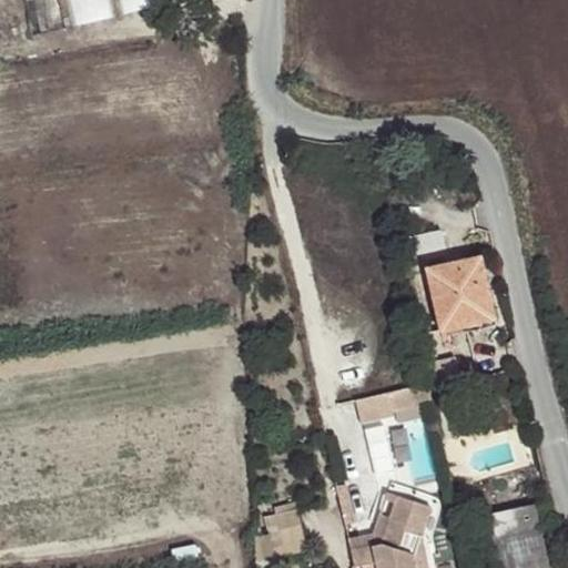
[(440,231),(409,237),(413,254),(445,246),(440,231)]
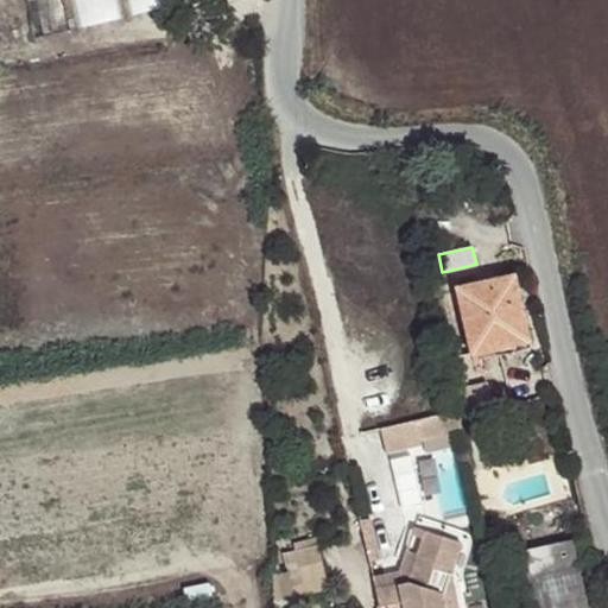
[(524,323),(513,278),(457,292),(472,353),(500,347),(496,329),(524,323)]
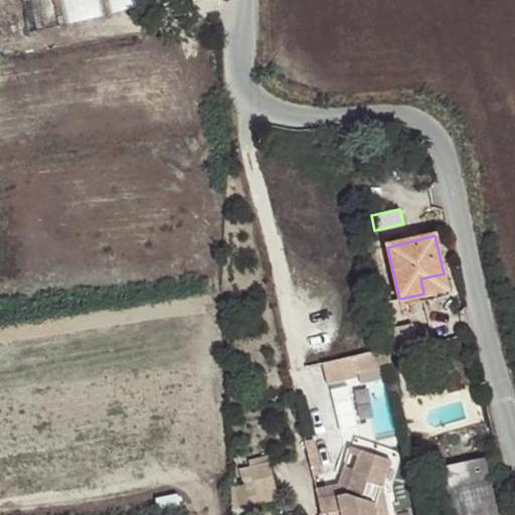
[(420,279),(423,294),(448,289),(444,274),(420,279)]
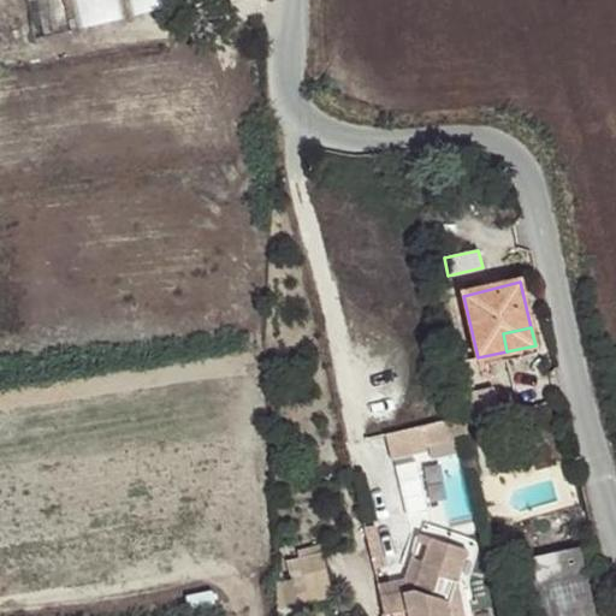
[(463,416),(386,434),(391,460),(426,451),(426,445),(468,437),(463,416)]
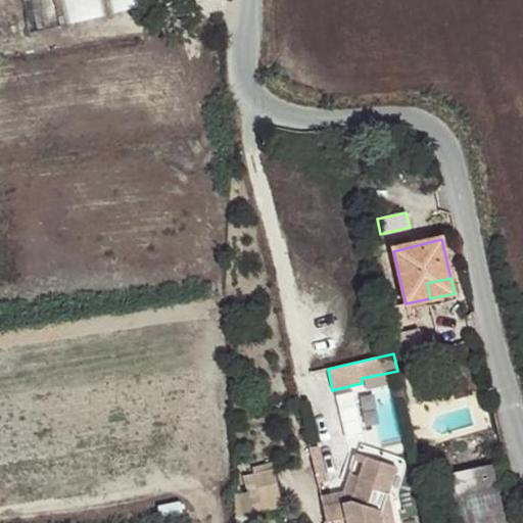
[(322,497),(324,506),(351,501),(366,458),(355,454),(343,492),(322,497)]
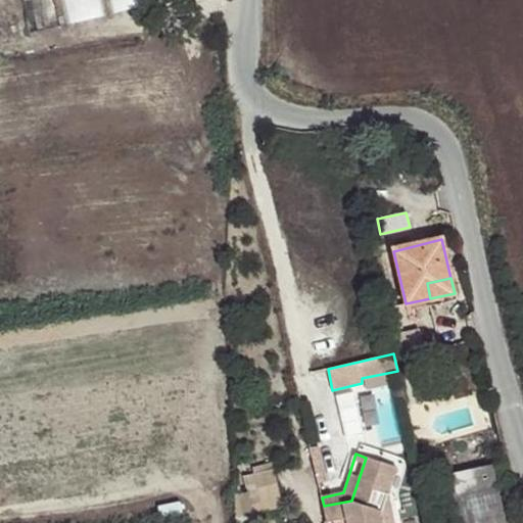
[(380,522),(378,511),(390,509),(387,495),(397,468),(366,458),(351,501),(324,506),(327,521),(346,517),(346,522),(380,522)]
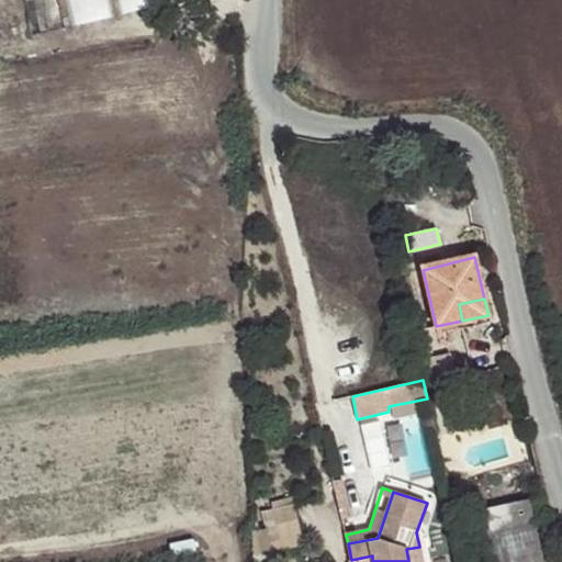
[(541,561),(528,499),(479,510),(490,561),(541,561)]
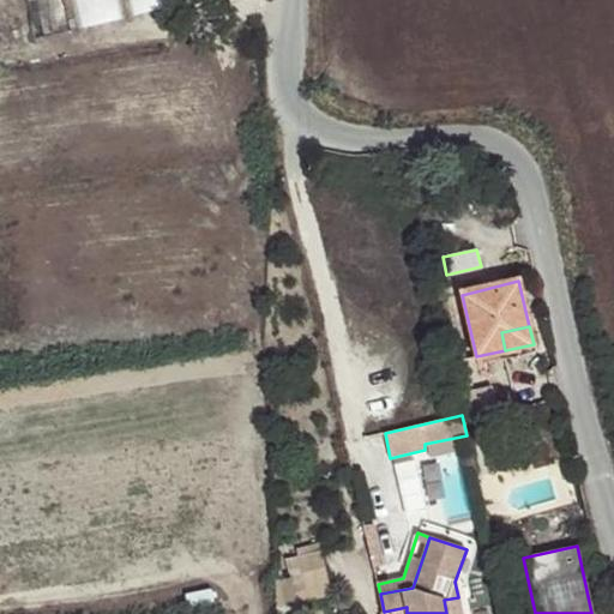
[(321,552),(287,560),(298,603),(331,596),(321,552)]
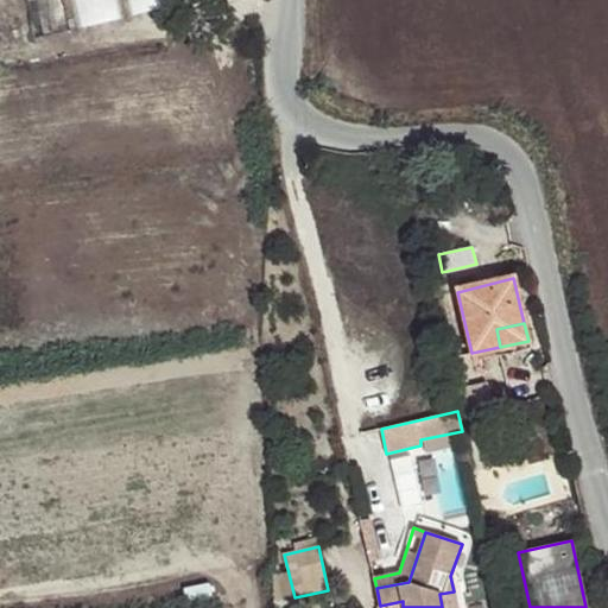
[(439,594),(442,607),(456,607),(454,591),(439,594)]
